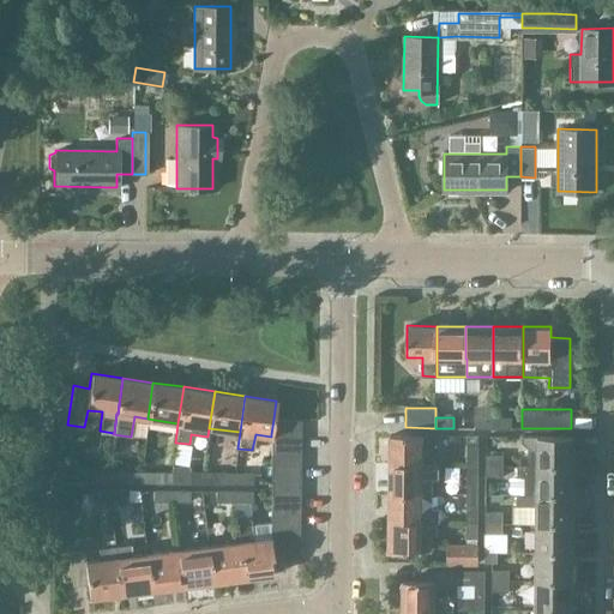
[(493,428),(493,417),(475,417),(475,428),(493,428)]
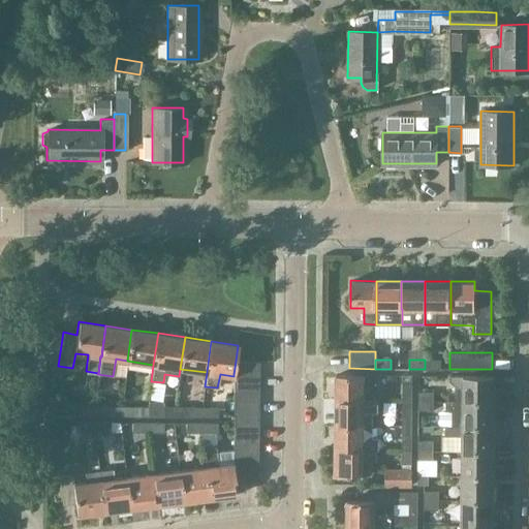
[(425,369),(440,369),(440,360),(425,360),(425,369)]
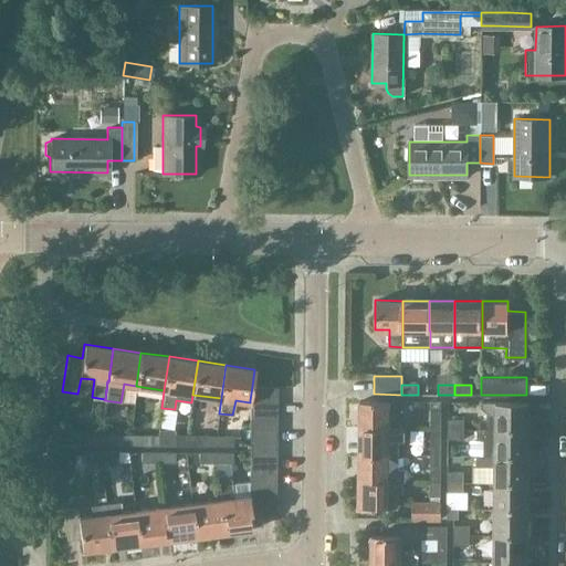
[(276,400),(276,388),(276,386),(252,386),(250,400),(276,400)]
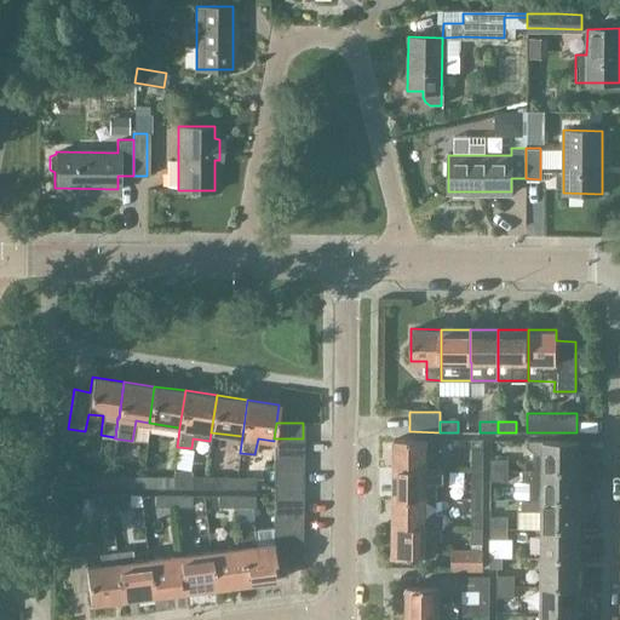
[(303,454),(303,438),(274,438),(274,441),(274,454),(303,454)]
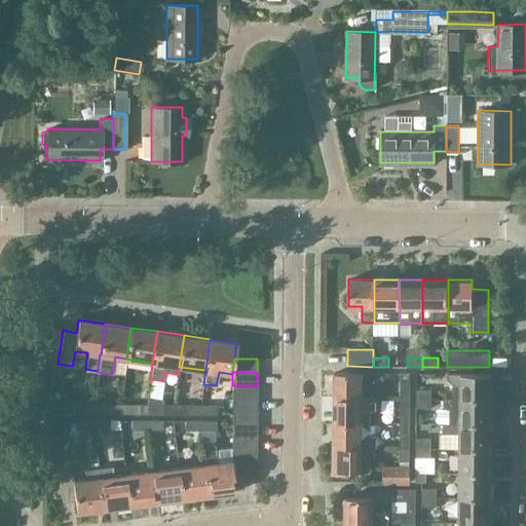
[(361,398),(362,374),(362,373),(334,372),(334,398),(361,398)]
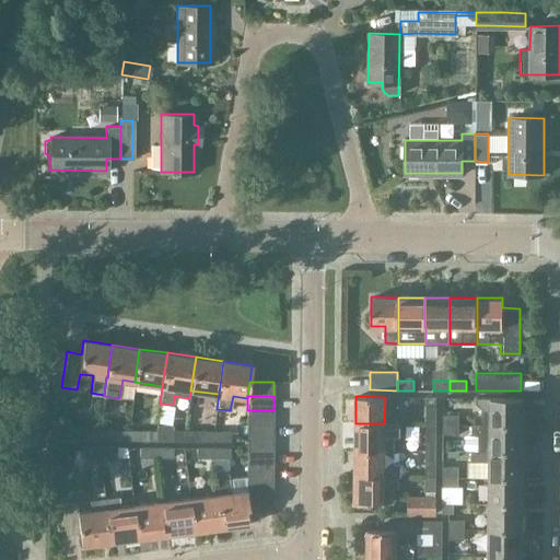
[(476,398),(476,404),(481,409),(483,409),(482,424),(524,424),(524,399),(524,398),(476,398)]
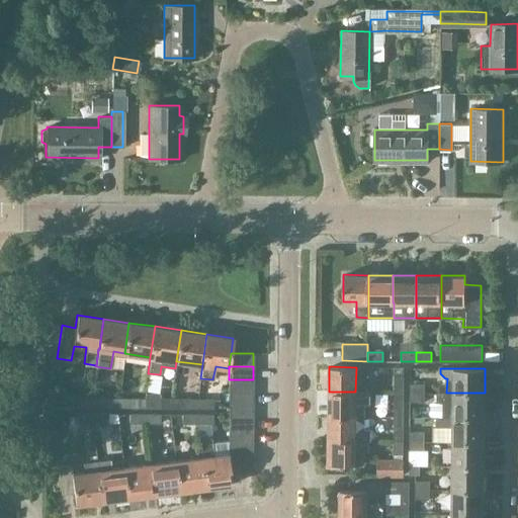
[(404,393),(404,377),(394,377),(394,392),(404,393)]
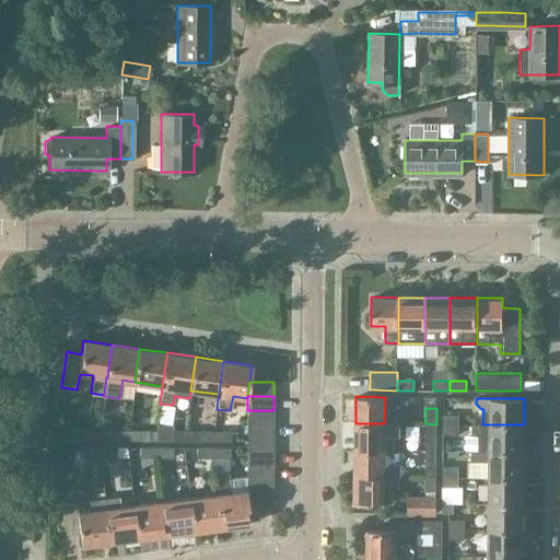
[(273,423),(273,410),(247,410),(247,423),(273,423)]
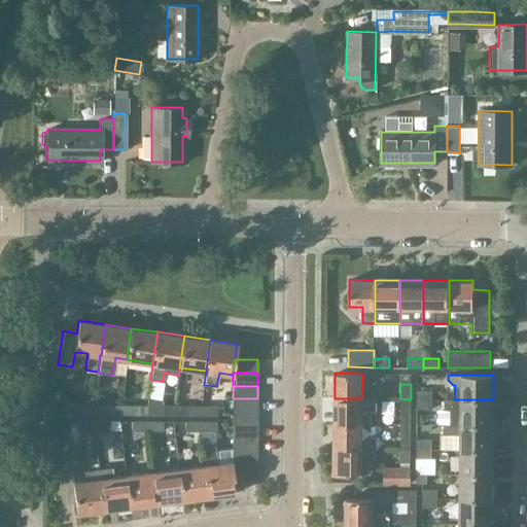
[(417,399),(431,399),(431,391),(417,390),(417,399)]
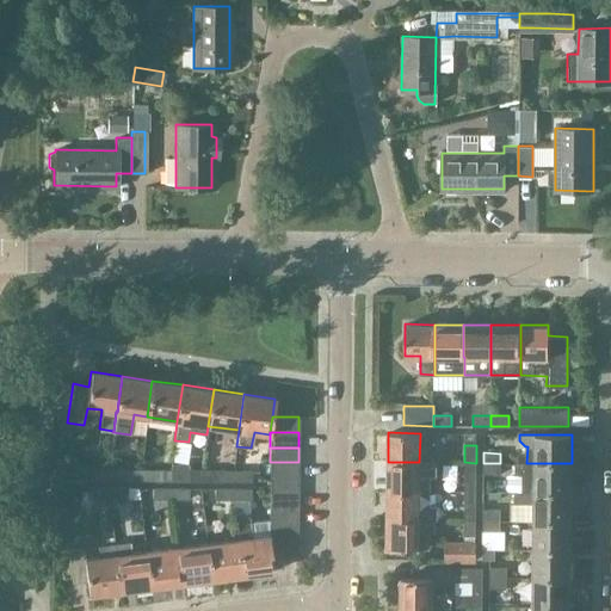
[(298,477),(298,462),(270,462),(270,476),(298,477)]
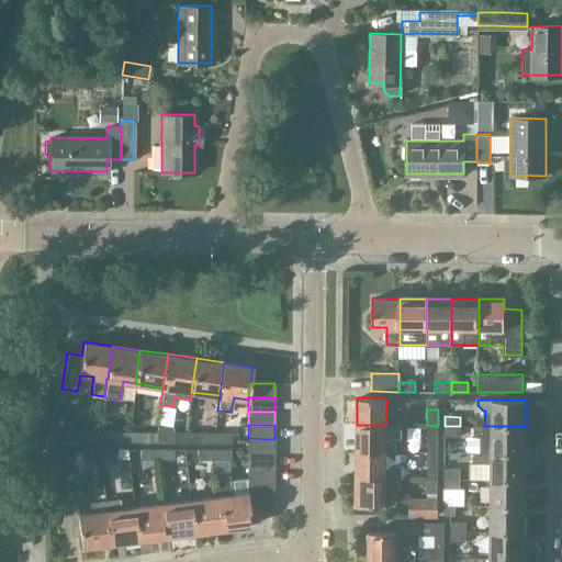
[(402,425),(385,425),(357,425),(357,450),(395,451),(395,438),(402,438),(402,425)]
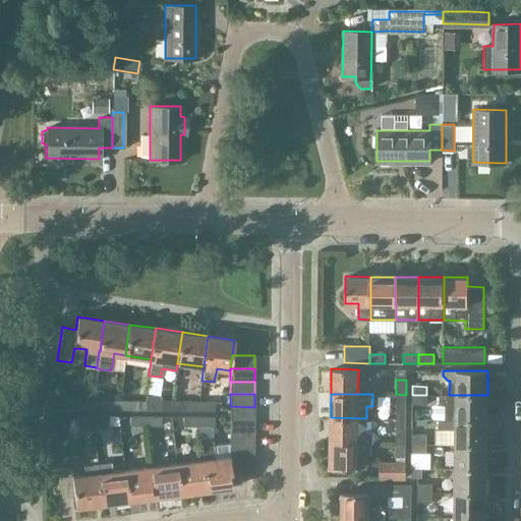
[(405,418),(406,395),(396,394),(396,418),(405,418)]
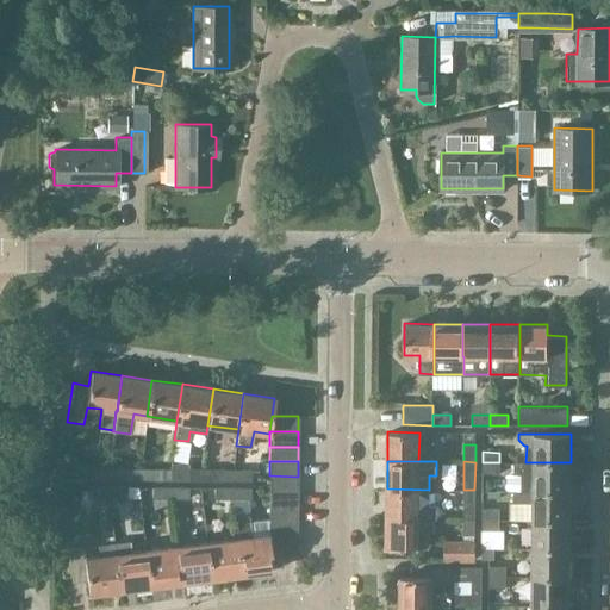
[(199,479),(200,468),(188,468),(188,462),(170,462),(169,468),(169,479),(199,479)]
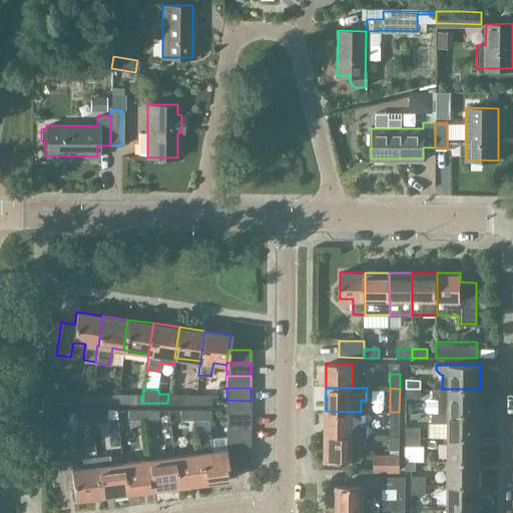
[(420,398),(420,389),(406,389),(406,398),(420,398)]
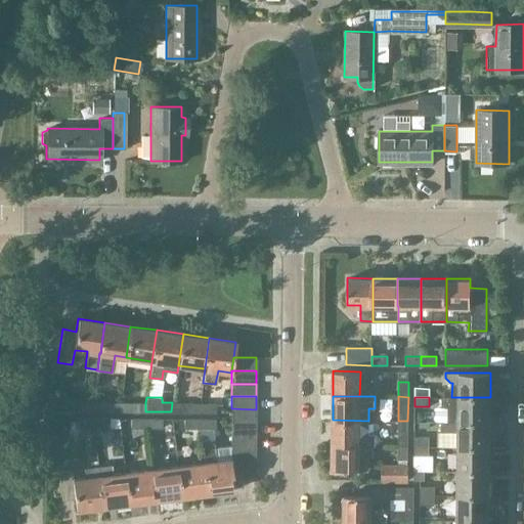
[(451,397),(441,397),(441,407),(447,408),(447,422),(489,422),(490,397),(451,397)]
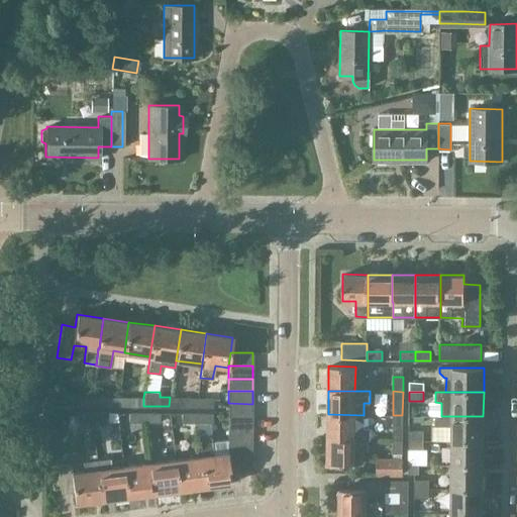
[(91,405),(91,396),(77,396),(76,405),(91,405)]
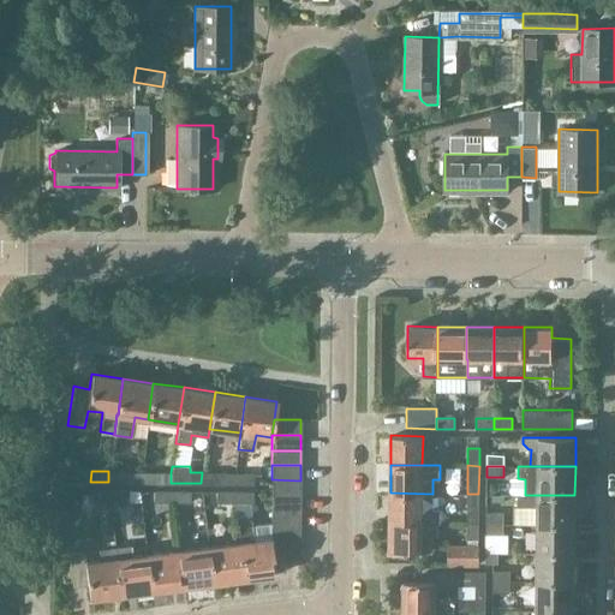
[(139,471),(127,471),(108,471),(108,482),(138,483),(139,471)]
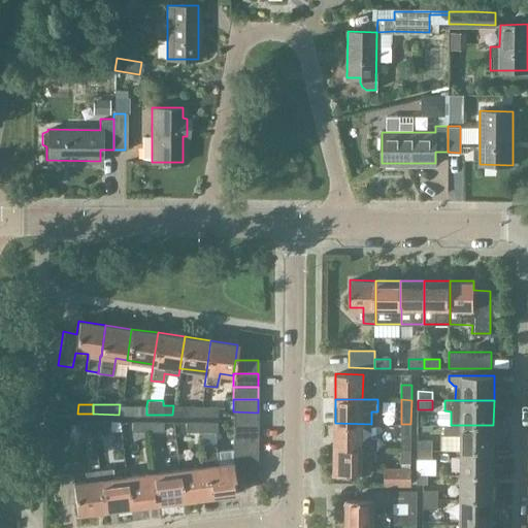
[(146,405),(131,404),(120,404),(119,415),(146,415),(146,405)]
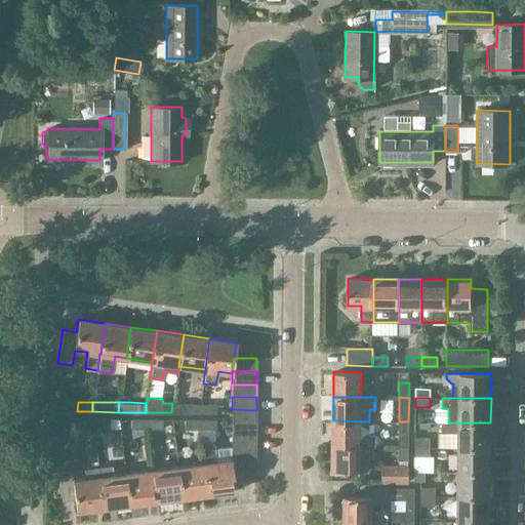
[(199,403),(184,403),(172,403),(171,412),(199,413),(199,403)]
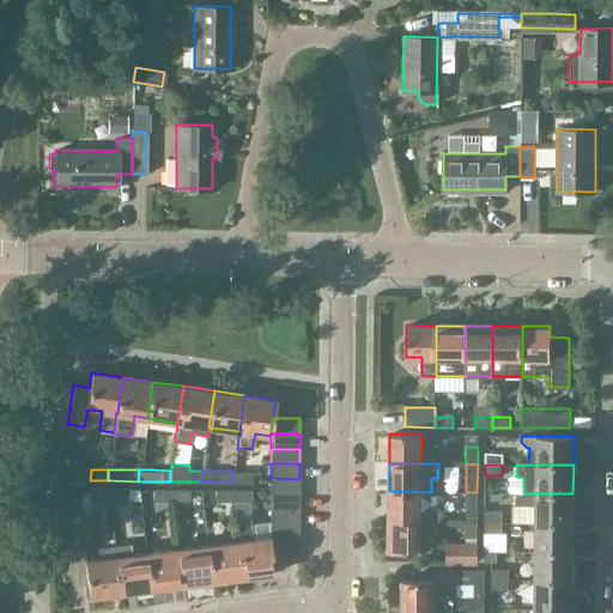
[(232,483),(250,483),(252,472),(232,471),(232,483)]
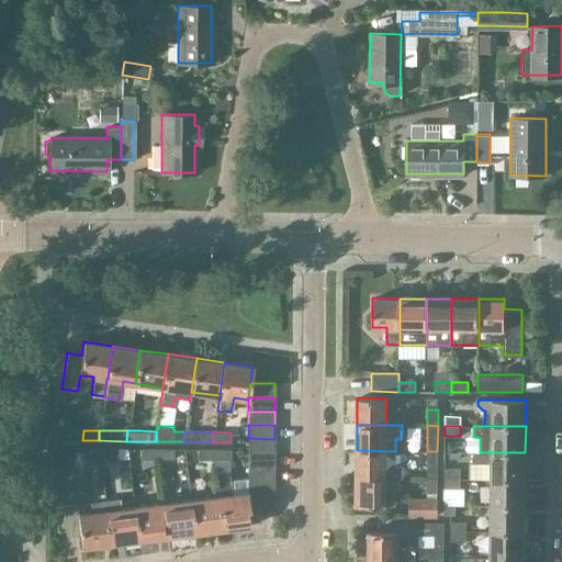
[(274,452),(274,439),(248,438),(247,452),(274,452)]
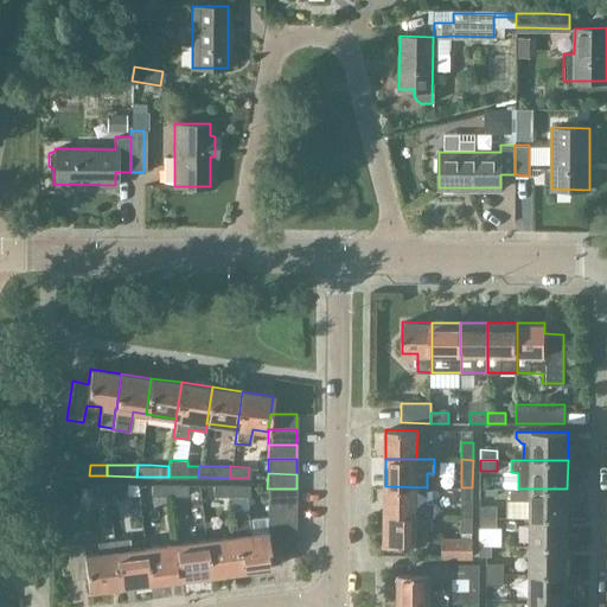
[(107,494),(107,483),(89,483),(89,494),(107,494)]
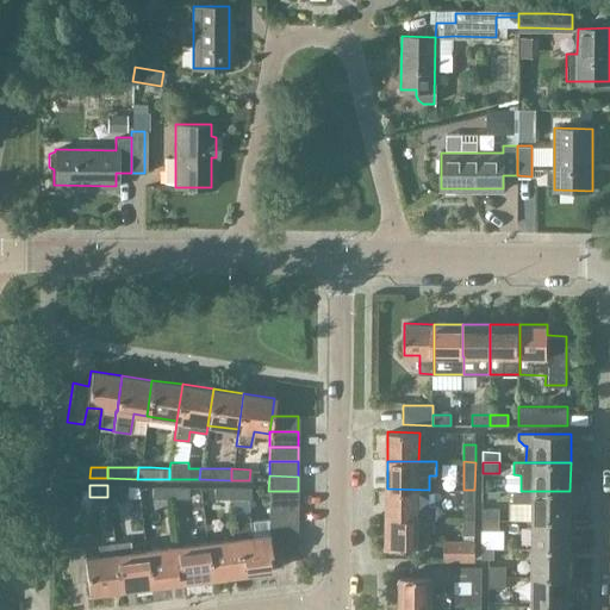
[(125,497),(125,486),(107,485),(107,497),(125,497)]
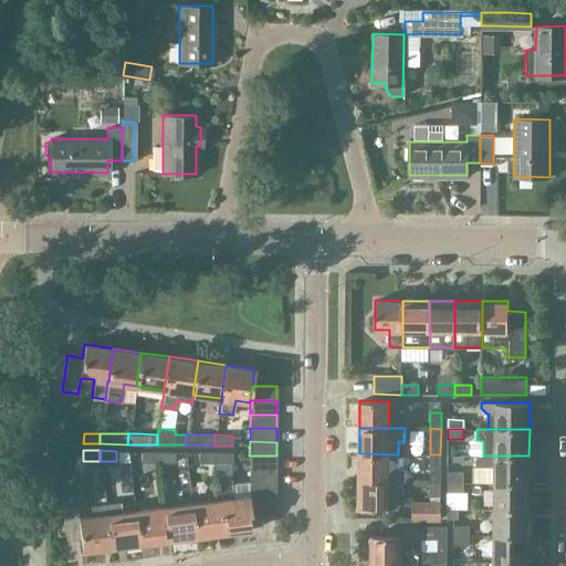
[(157,462),(157,451),(140,451),(140,461),(157,462)]
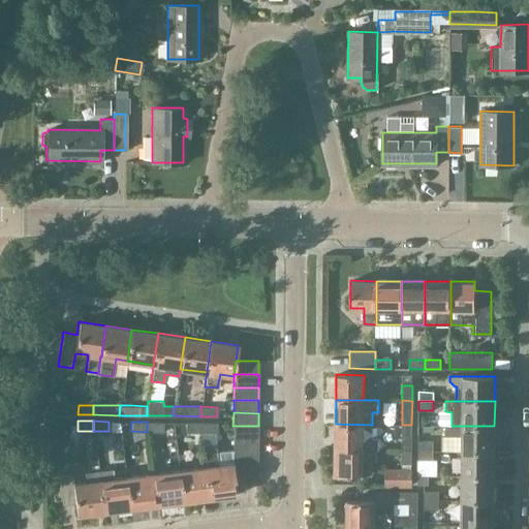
[(162,432),(162,422),(147,422),(147,432),(162,432)]
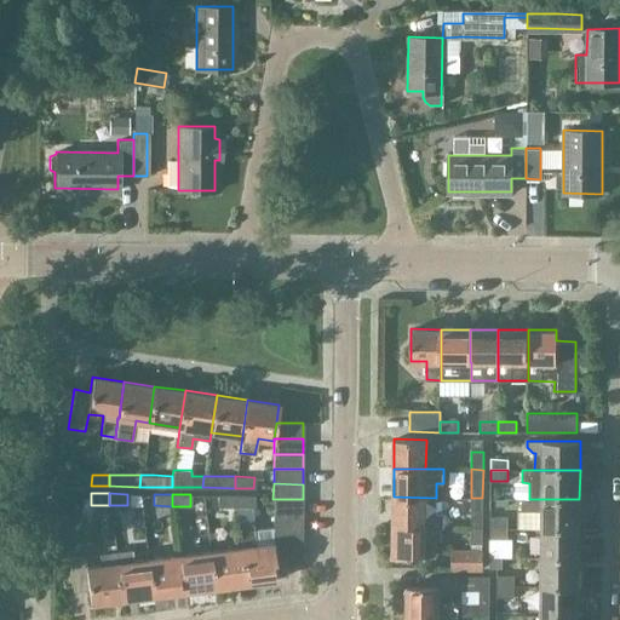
[(235,506),(235,495),(217,495),(217,506),(235,506)]
